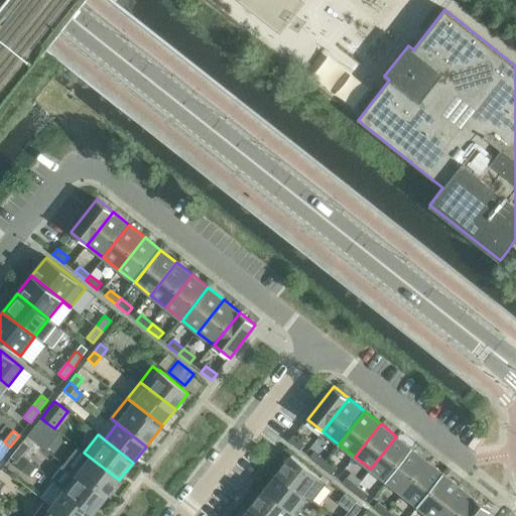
[(300,450),(304,444),(294,435),(289,441),(300,450)]
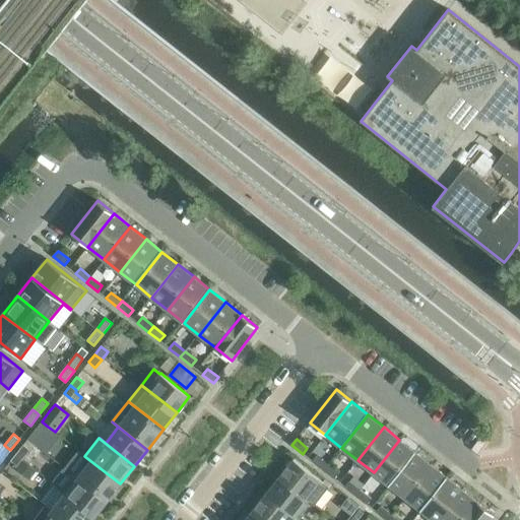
[(415,452),(399,440),(374,472),(389,484),(415,452)]
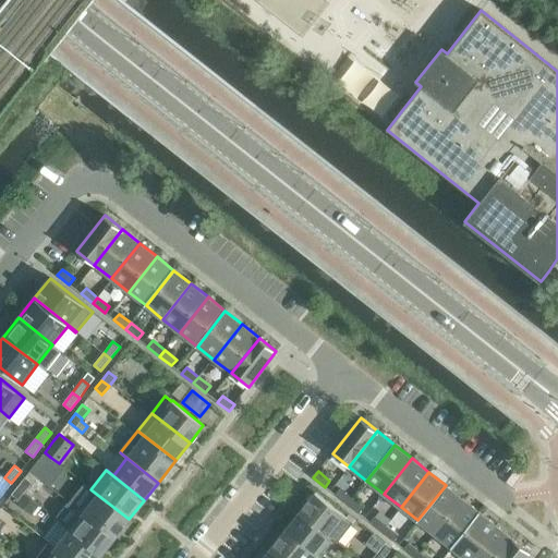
[(0,494),(1,496),(11,483),(4,477),(0,483),(0,494)]
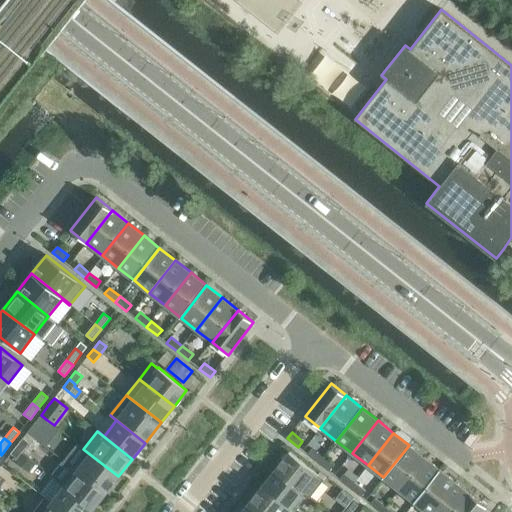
[(23,451),(29,443),(23,438),(16,446),(23,451)]
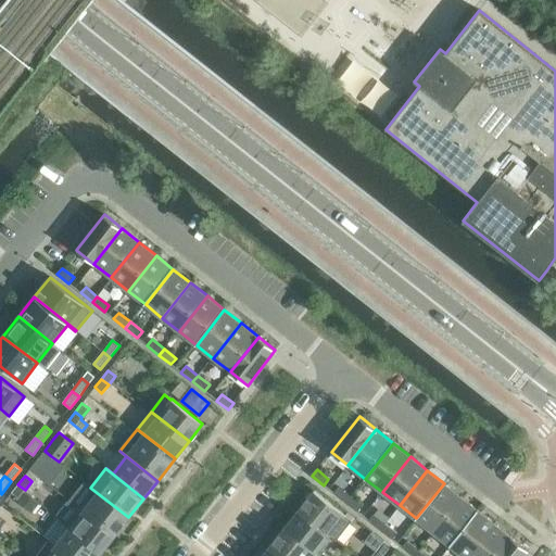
[(462,496),(444,483),(416,518),(433,532),(462,496)]
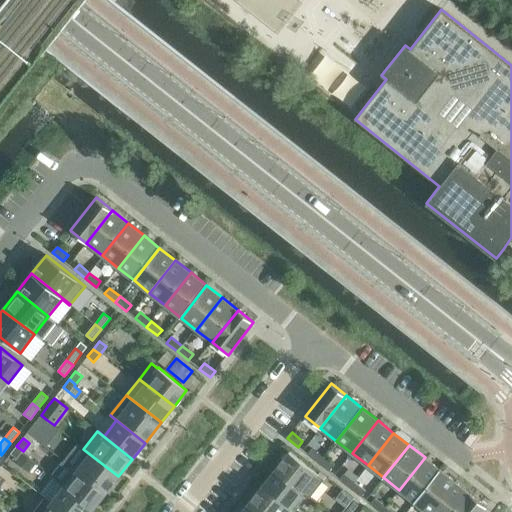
[(17,459),(23,451),(16,446),(10,454),(17,459)]
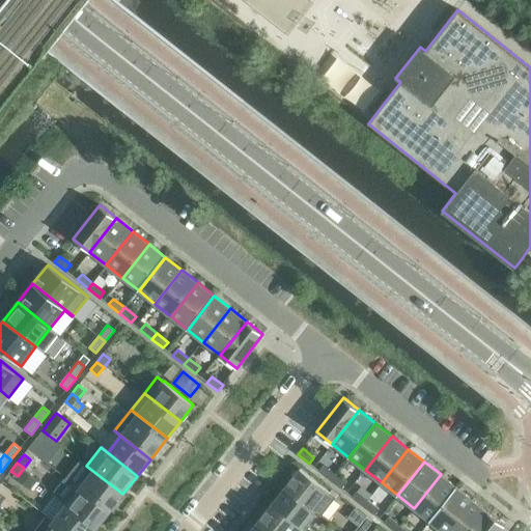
[(330,480),(334,474),(323,465),(318,471),(330,480)]
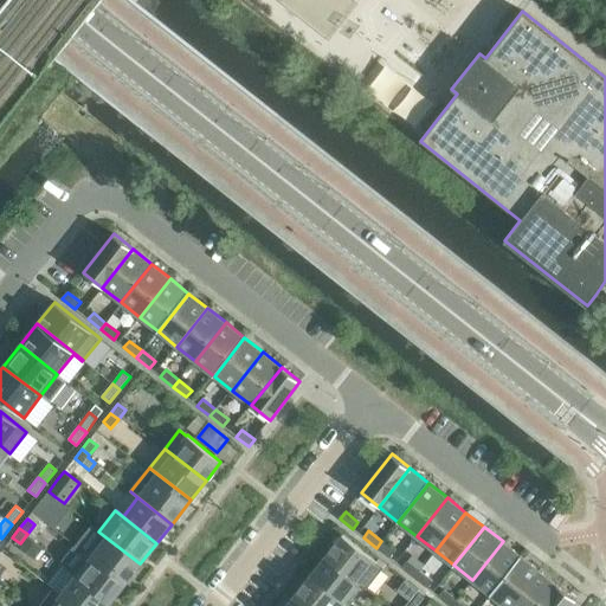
[(90,556),(124,584),(140,563),(98,532),(105,537),(90,556)]
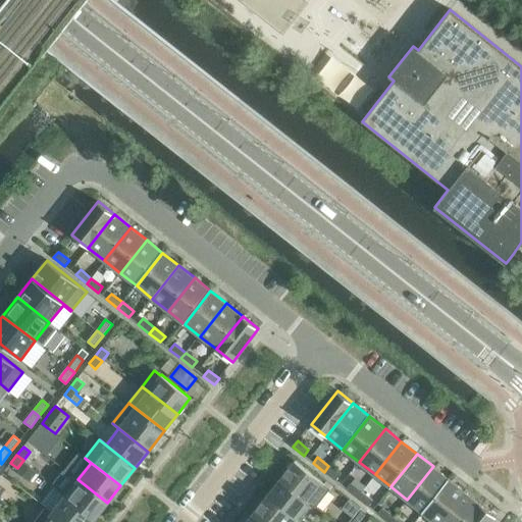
[(279,479),(316,508),(330,488),(324,484),(324,483),(295,461),(279,479)]
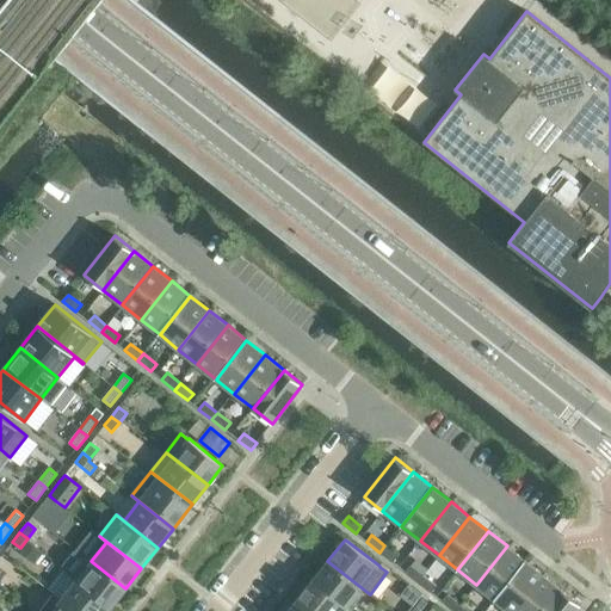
[(393,562),(397,556),(384,545),(380,553),(393,562)]
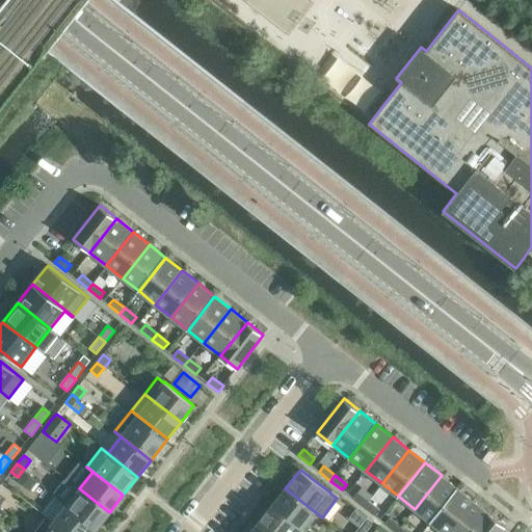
[(415,509),(430,522),(456,487),(442,475),(415,509)]
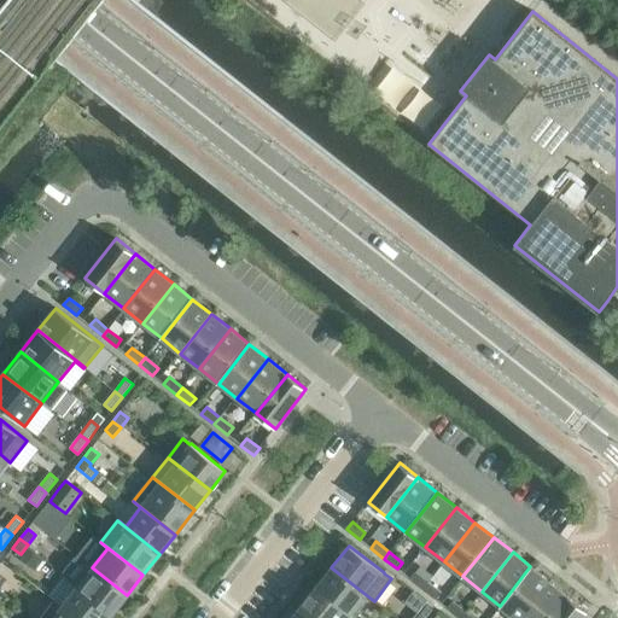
[(519,617),(549,582),(530,566),(500,606),(514,617),(519,617)]
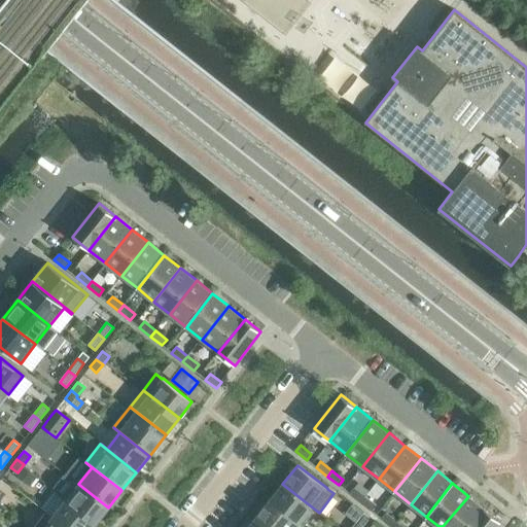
[(66,500),(96,524),(108,507),(78,484),(66,500)]
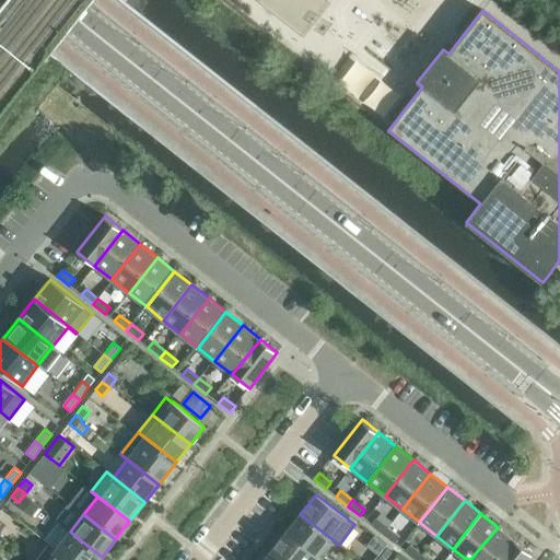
[(338,545),(339,545),(300,514),(286,532),(317,557),(331,539),(338,545)]
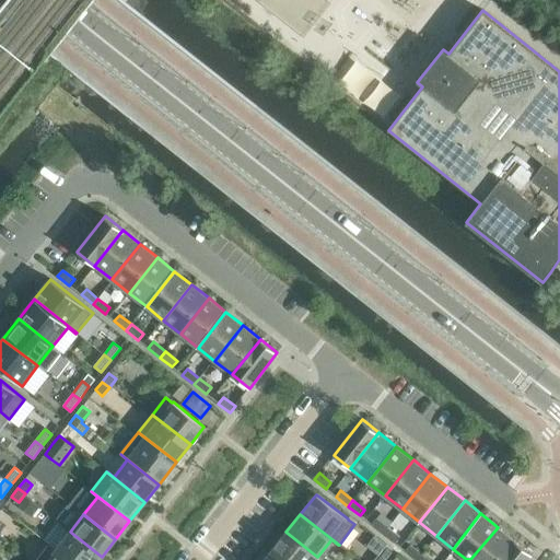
[(383,534),(387,527),(375,518),(371,524),(383,534)]
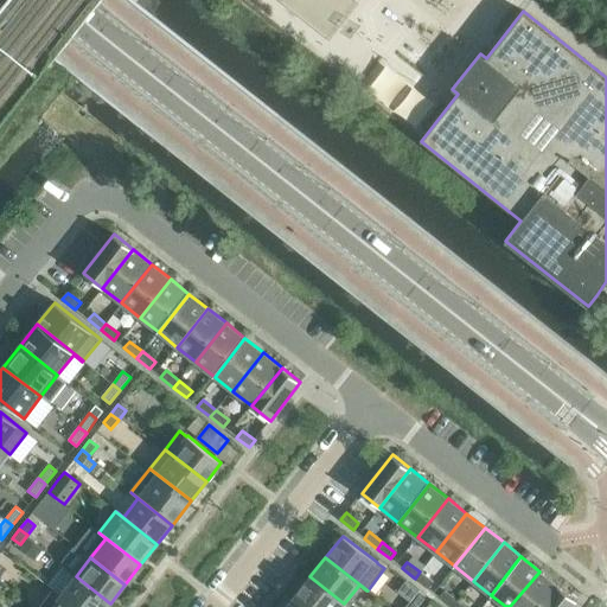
[(428,588),(433,582),(420,572),(415,579),(428,588)]
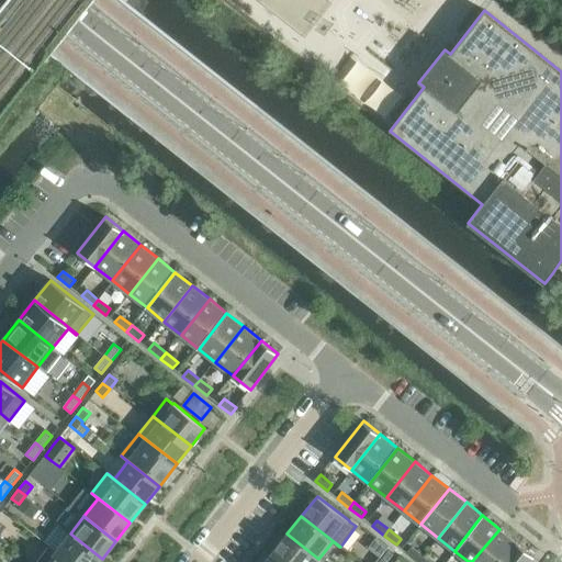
[(501,561),(517,542),(499,529),(472,561),(501,561)]
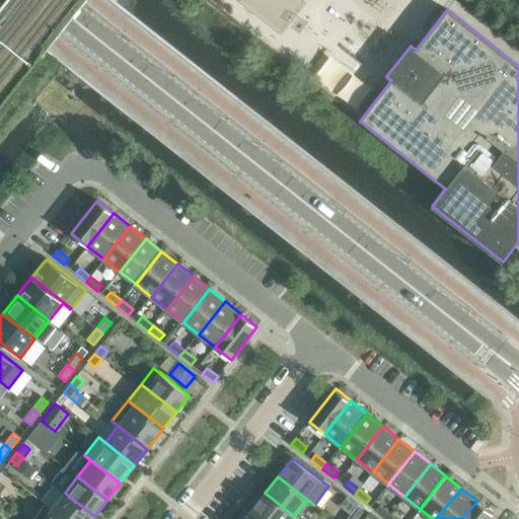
[(46,505),(63,518),(91,518),(94,516),(65,493),(52,509),(46,504),(46,505)]
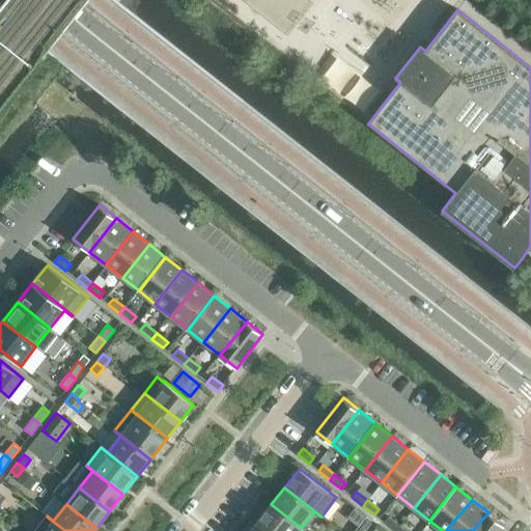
[(257,522),(269,530),(299,530),(301,528),(271,504),(257,522)]
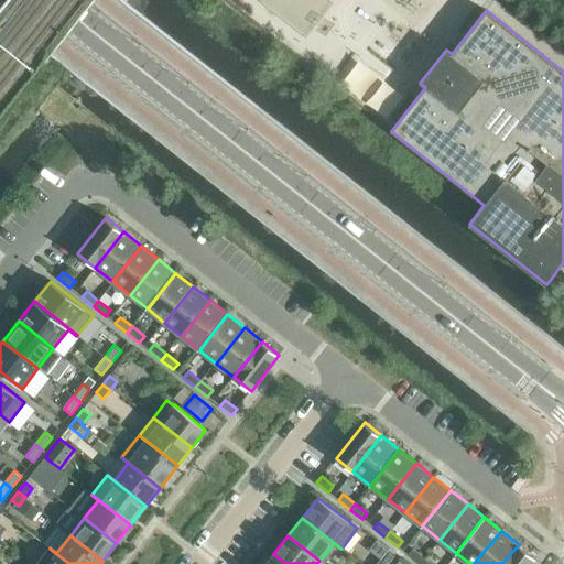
[(502,563),(530,563),(535,557),(519,544),(502,563)]
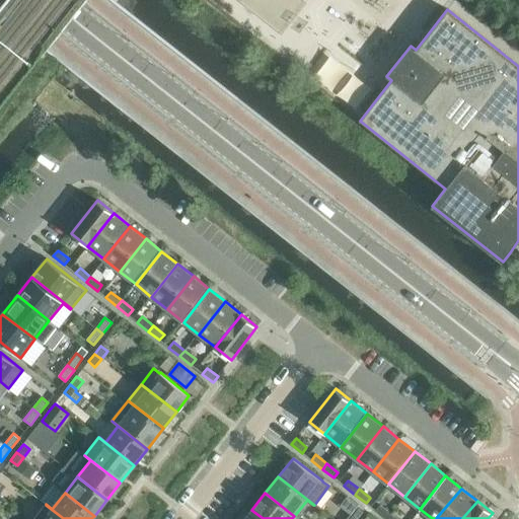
[(33,518),(63,518),(46,505),(33,518)]
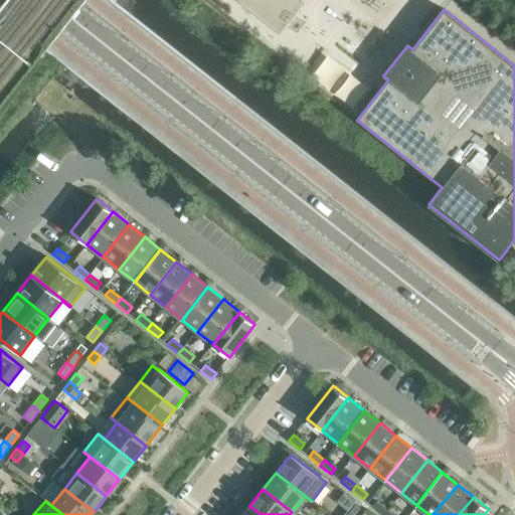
[(352,514),(354,514),(361,506),(355,501),(347,511),(352,514)]
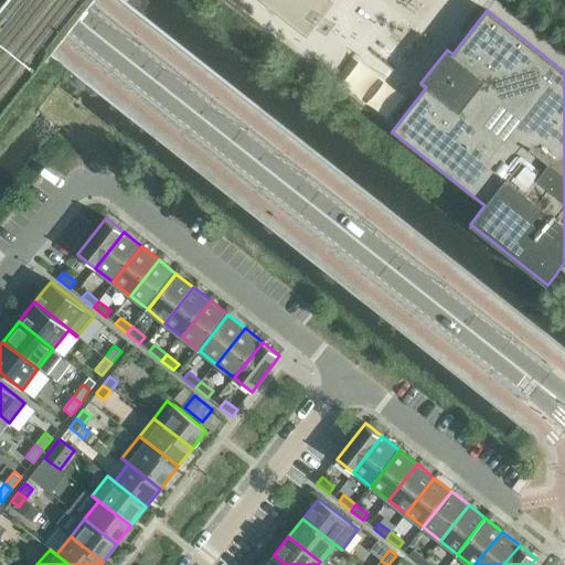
[(419,564),(420,564),(425,560),(413,550),(408,556),(419,564)]
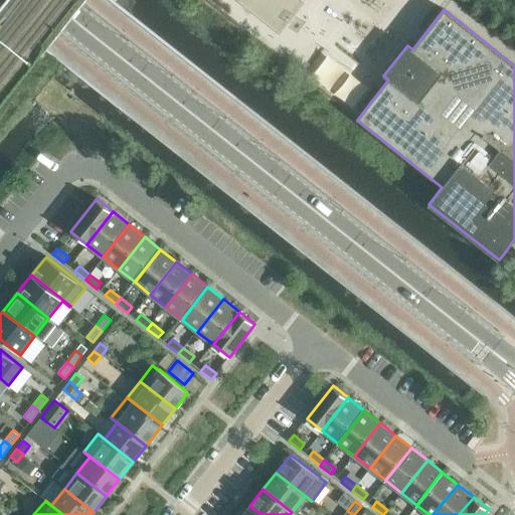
[(261,514),(249,506),(242,514),(261,514)]
